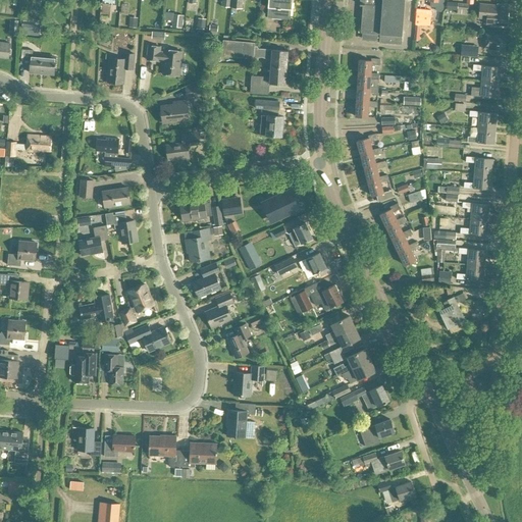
[(231,0),(231,7),(242,8),(243,0),(231,0)]
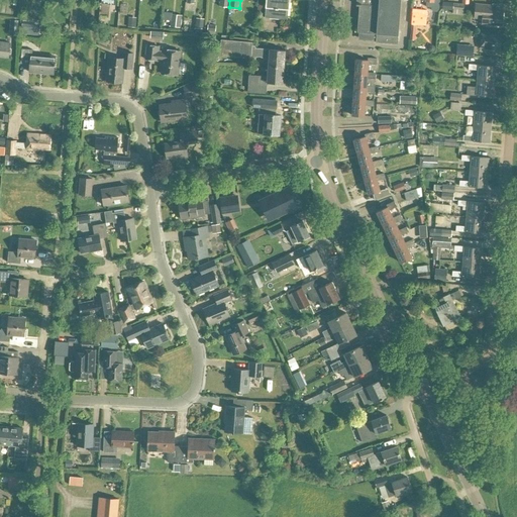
[(266,0),(265,18),(288,19),(288,9),(289,9),(289,0),(266,0)]
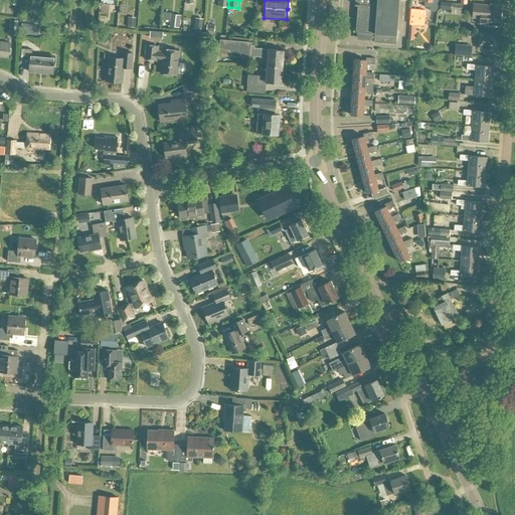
[(374,42),(395,43),(398,0),(355,0),(355,5),(357,5),(355,32),(357,32),(357,39),(374,40),(374,42)]
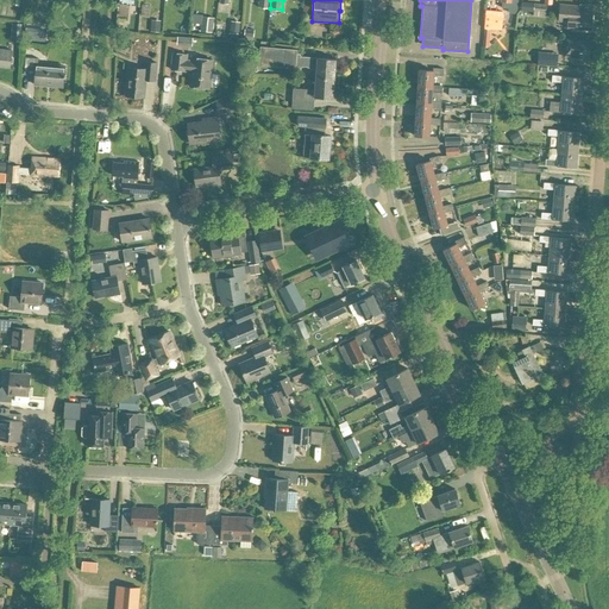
[(500,0),(503,0),(502,8),(509,8),(509,12),(510,13),(515,14),(516,12),(518,0),(500,0)]
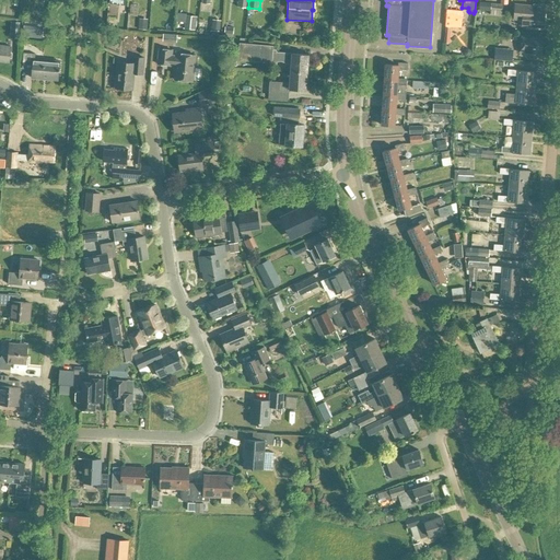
[(138,16),(138,4),(130,3),(129,15),(138,16)]
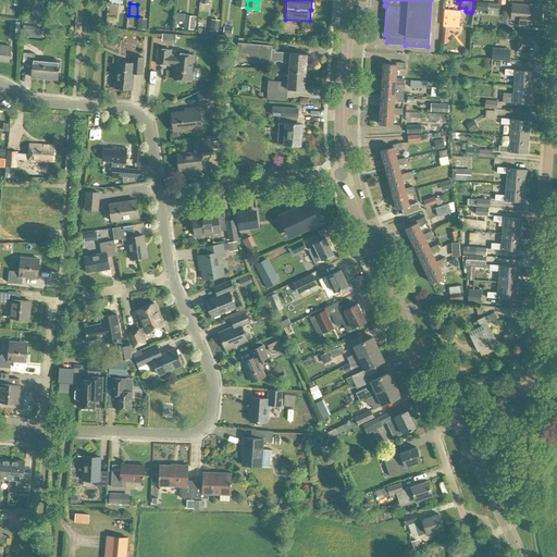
[(530,13),(530,5),(512,4),(511,19),(520,20),(519,24),(541,25),(542,14),(530,13)]
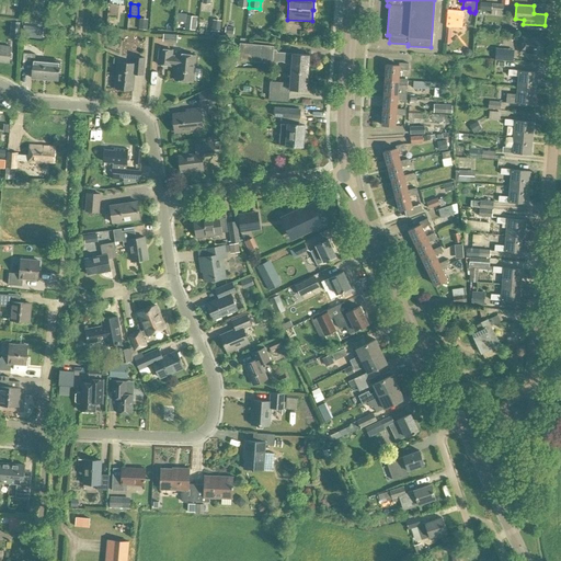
[(448,10),(446,26),(451,26),(461,27),(464,11),(448,10)]
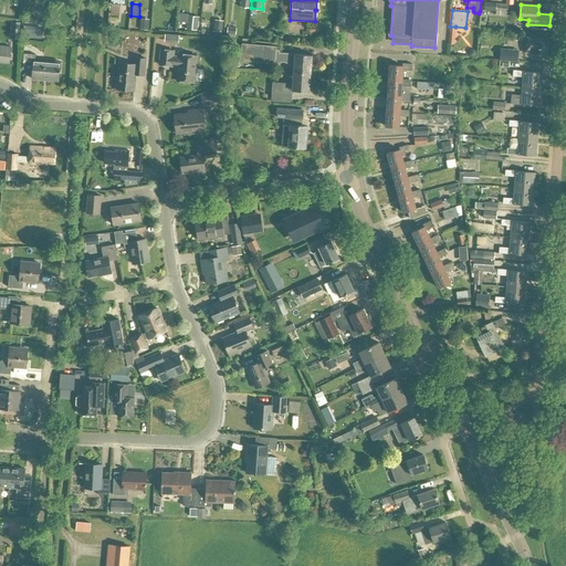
[(198,30),(199,17),(187,16),(186,29),(198,30)]
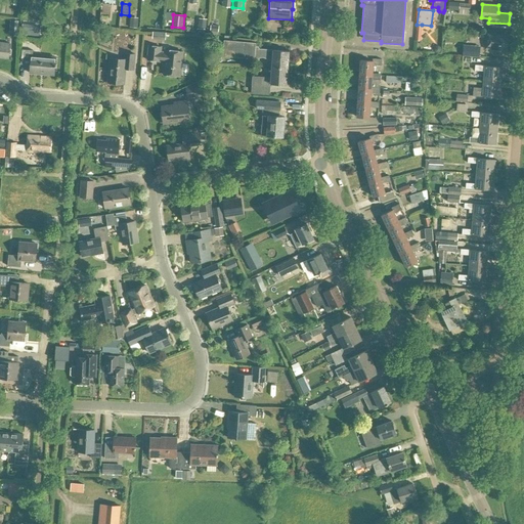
[(138,28),(138,17),(130,17),(130,28),(138,28)]
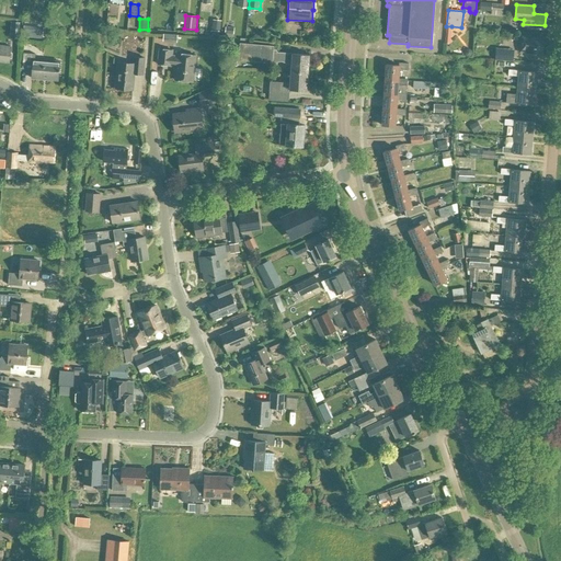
[(20,22),(11,22),(10,32),(20,33),(20,22)]
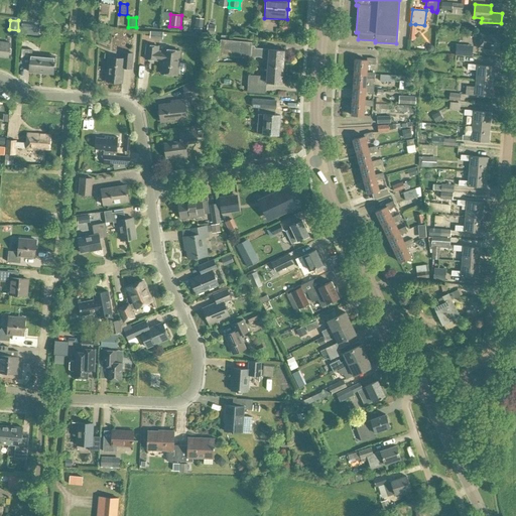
[(21,34),(39,35),(40,25),(22,23),(21,34)]
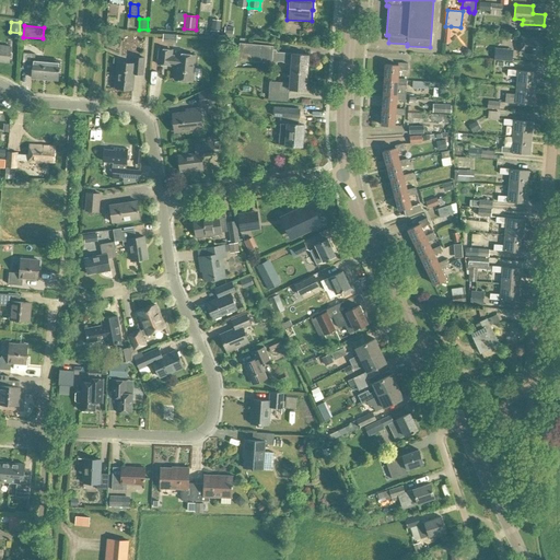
[(518,53),(541,55),(543,38),(529,37),(531,36),(521,35),(518,53)]
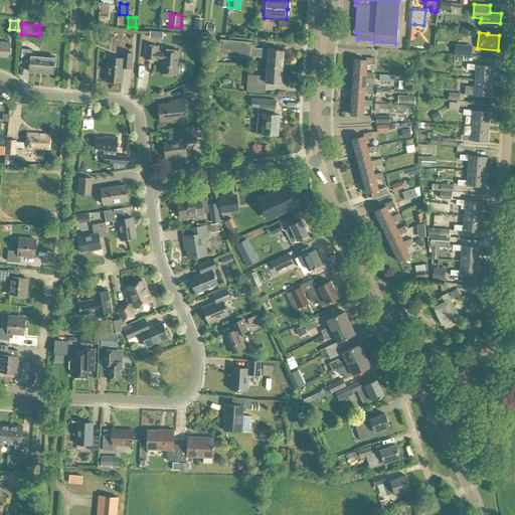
[(220,39),(219,55),(249,58),(251,46),(251,42),(220,39)]
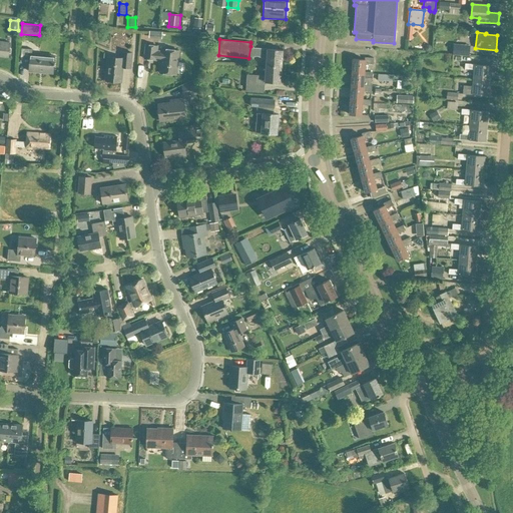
[(0,56),(8,57),(10,43),(0,41),(0,56)]
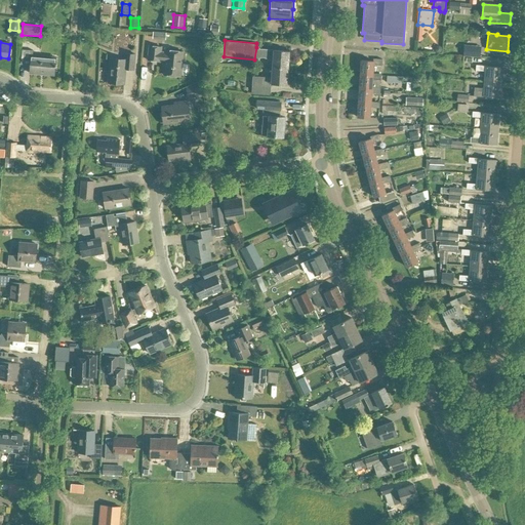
[(188,65),(183,64),(184,51),(165,49),(165,52),(161,52),(161,47),(150,45),(148,59),(160,62),(160,61),(165,61),(163,74),(180,76),(180,75),(187,76),(189,74),(190,67),(188,65)]
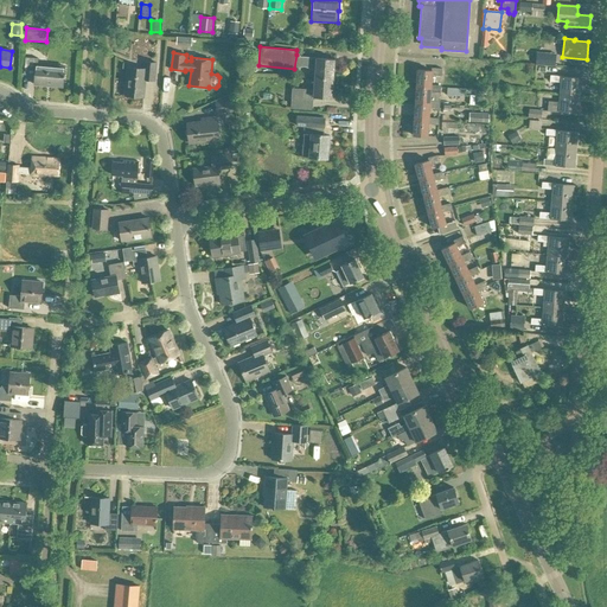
[(555,66),(556,53),(537,52),(536,65),(555,66)]
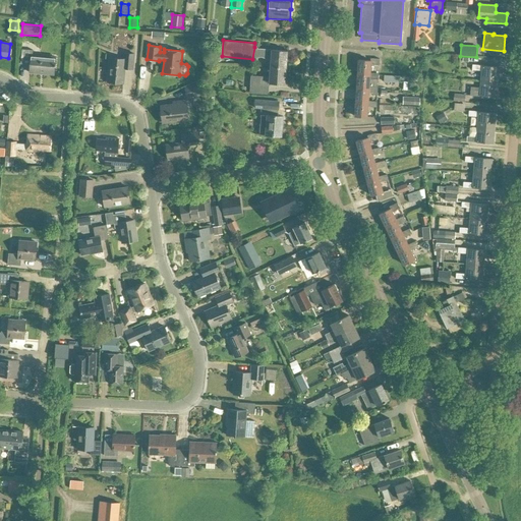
[(254,47),(252,59),(262,57),(271,60),(270,66),(286,67),(288,51),(271,50),(258,49),(256,47),(254,47)]
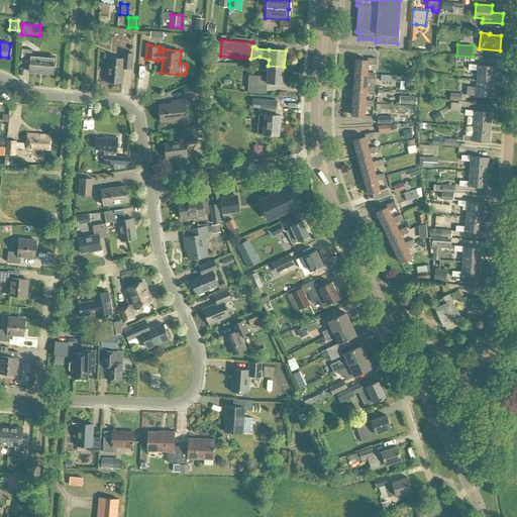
[(29,72),(54,74),(55,57),(32,55),(32,49),(21,48),(20,63),(30,64),(29,72)]
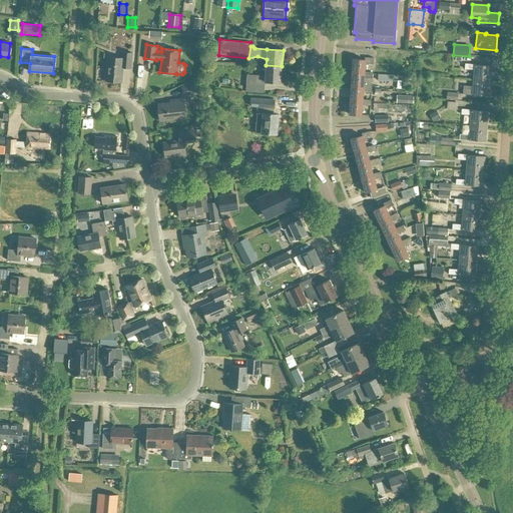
[(122,52),(121,58),(108,56),(105,80),(121,82),(123,67),(131,68),(132,53),(122,52)]
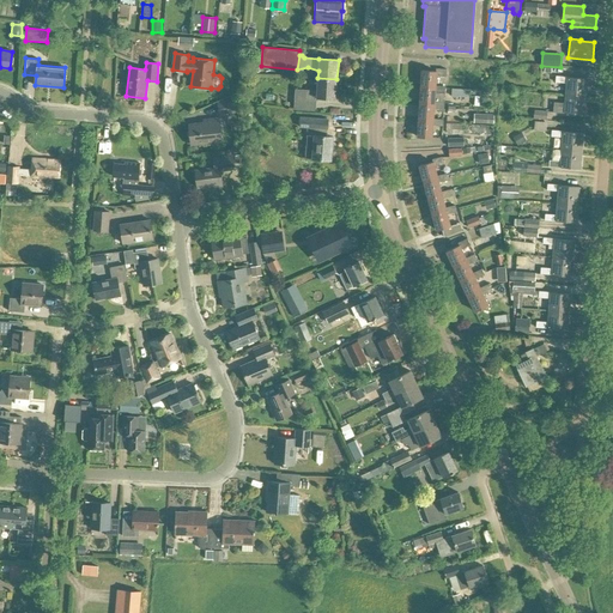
[(445,89),(445,86),(436,86),(436,76),(445,77),(447,70),(436,68),(436,72),(422,71),(420,87),(445,89)]
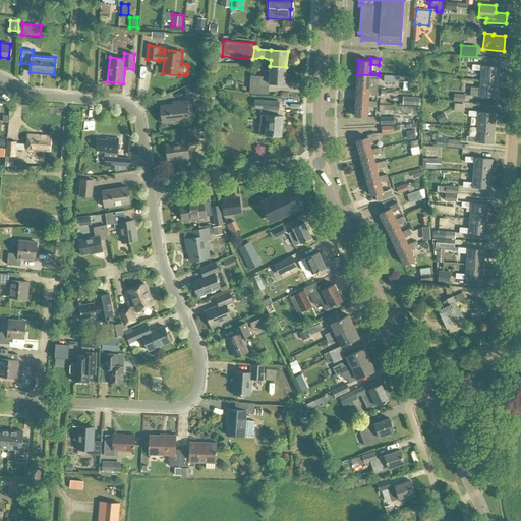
[(480,80),(498,81),(499,67),(482,66),(482,65),(472,64),(472,69),(481,70),(480,80)]
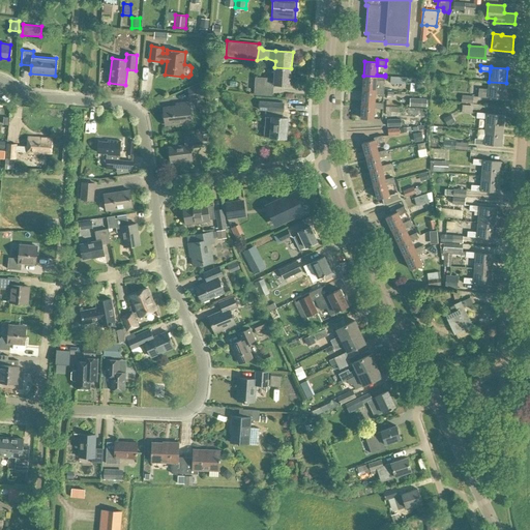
[(274,67),(273,78),(256,77),(254,94),(269,95),(270,86),(273,86),(273,84),(290,86),(291,68),(274,67)]
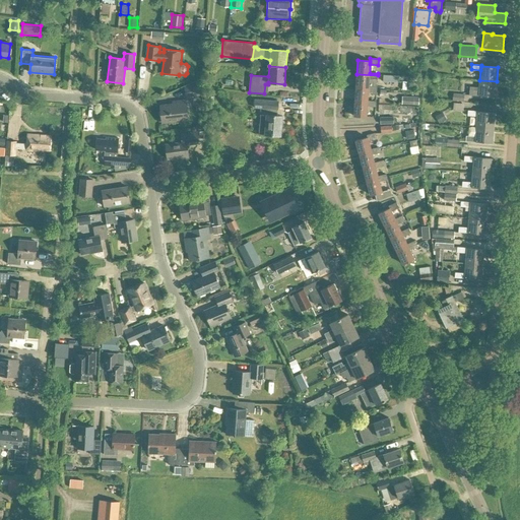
[(356,74),(355,87),(377,89),(378,75),(356,74)]
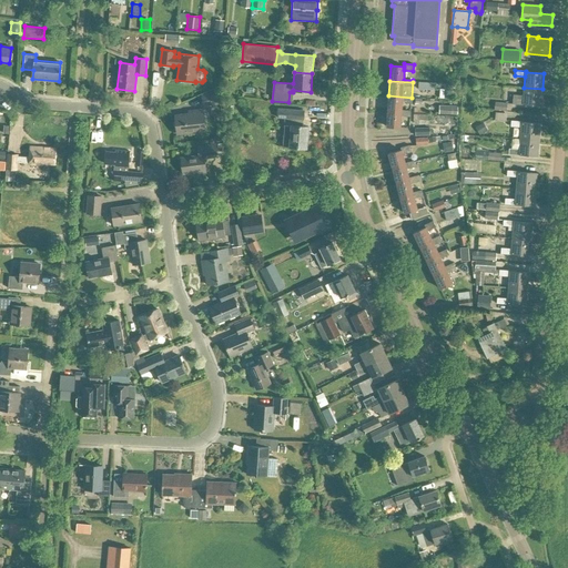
[(543,89),(524,88),(523,99),(513,98),(513,103),(523,104),(541,105),(543,89)]
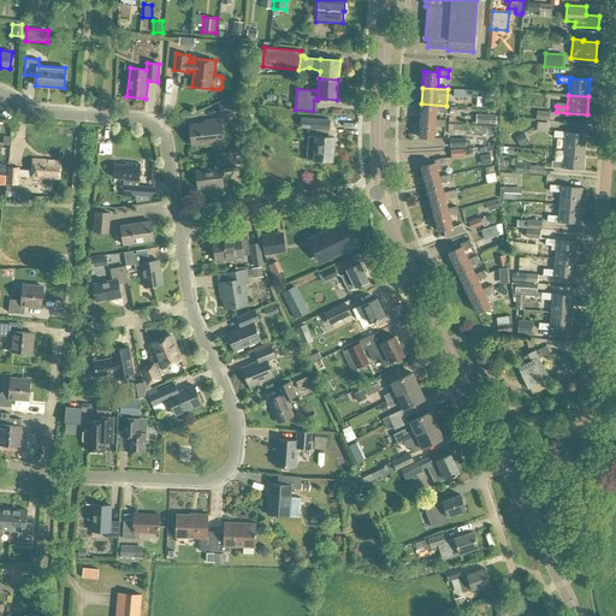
[(495,107),(495,98),(483,96),(481,107),(495,107)]
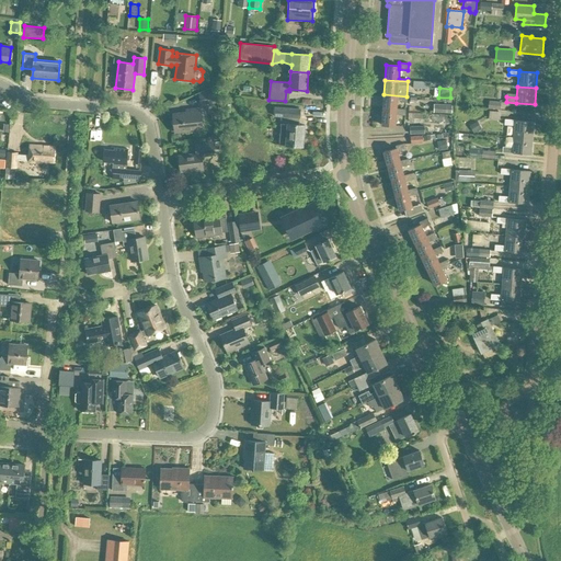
[(218,102),(217,93),(199,94),(201,103),(218,102)]
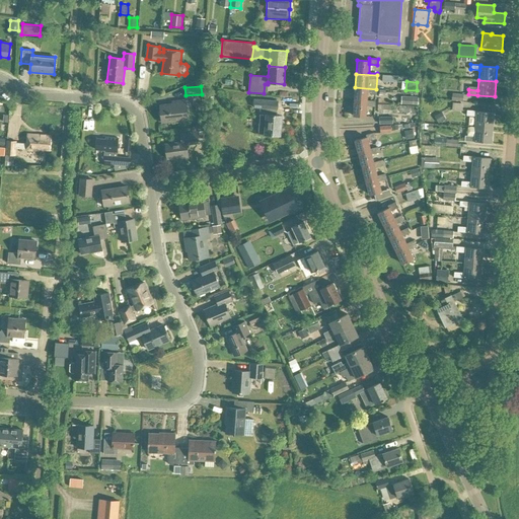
[(376,89),(355,87),(354,101),(375,103),(375,101),(367,100),(367,92),(376,92),(376,89)]
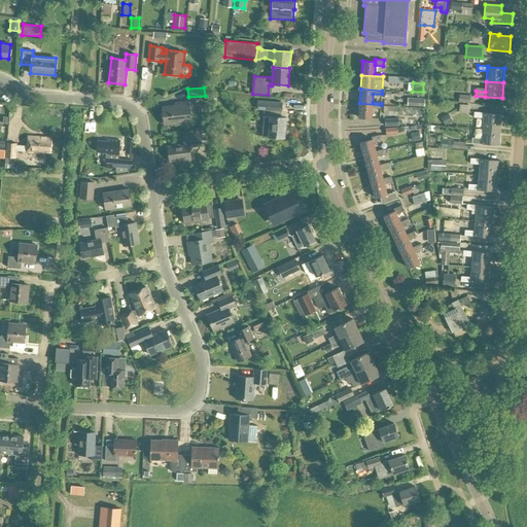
[(424,106),(425,99),(408,98),(407,105),(424,106)]
